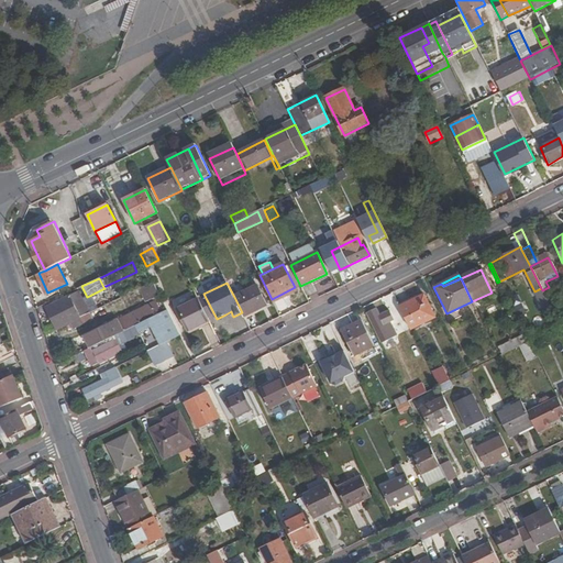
[(142,288),(145,302),(158,299),(155,285),(142,288)]
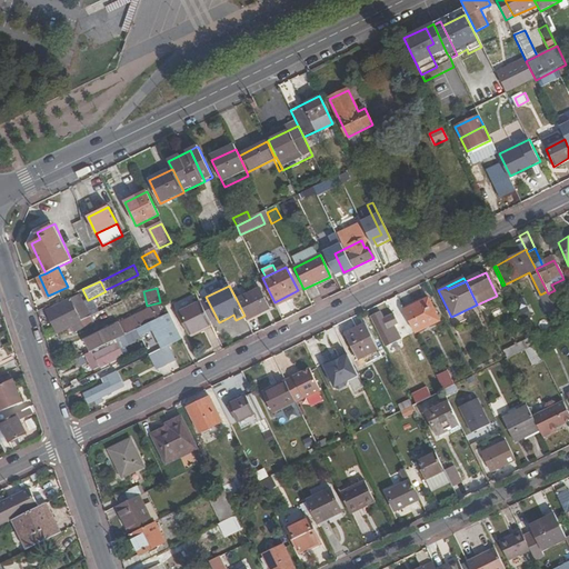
[(245,316),(247,320),(270,309),(260,289),(237,300),(245,316)]
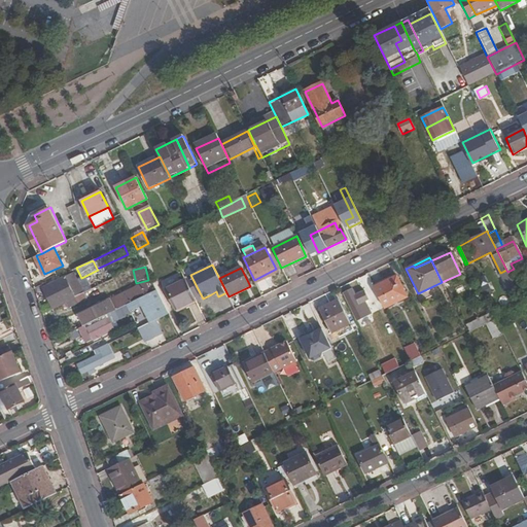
[(43,289),(54,310),(67,304),(82,296),(81,293),(84,292),(75,274),(43,289)]
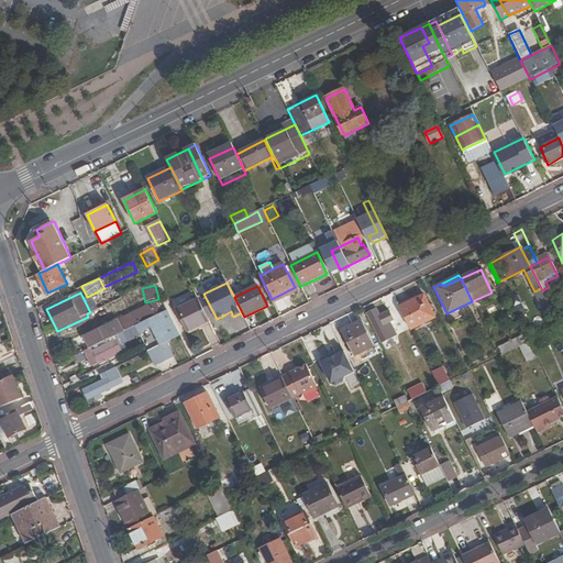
[(400,311),(409,329),(432,318),(421,296),(398,307),(400,311)]
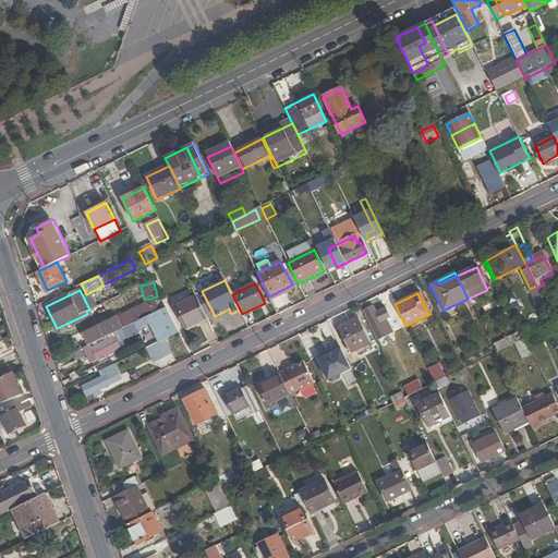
[(185,329),(208,318),(196,296),(174,307),(185,329)]
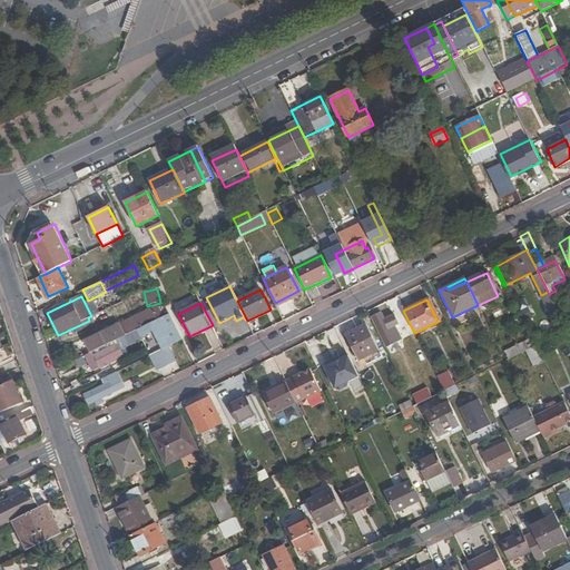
[(403,311),(401,305),(395,308),(401,318),(405,315),(403,311)]
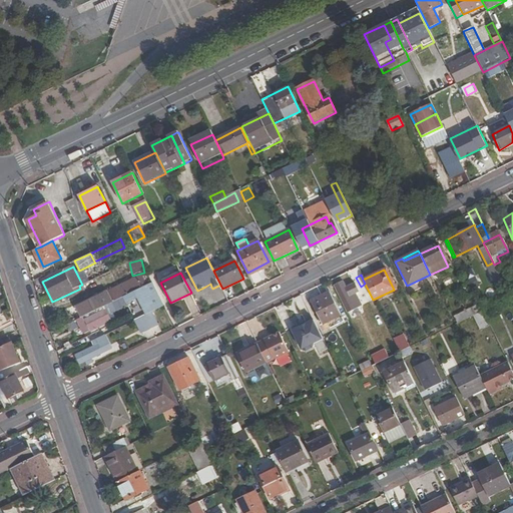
[(135,291),(143,287),(138,277),(87,303),(92,313),(104,307),(135,291)]
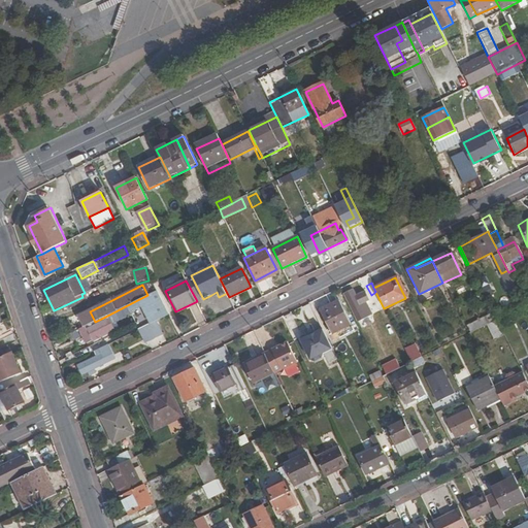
[(353,290),(345,293),(360,324),(368,320),(361,304),(370,300),(366,292),(356,297),(353,290)]
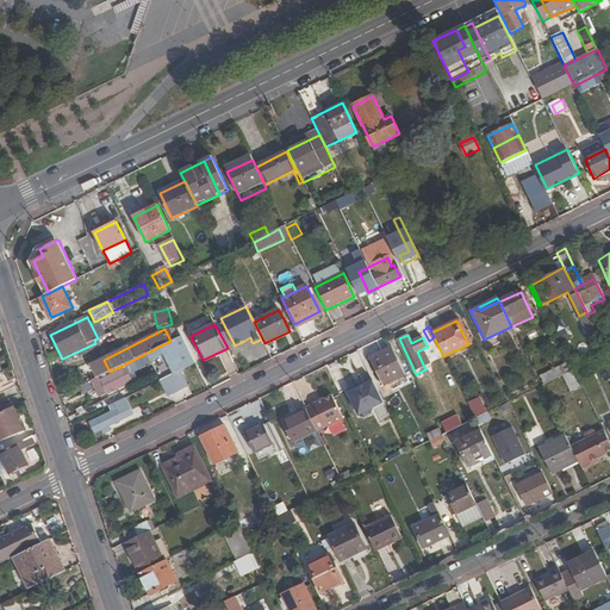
[(181,371),(195,363),(181,336),(170,341),(161,346),(174,373),(181,371)]
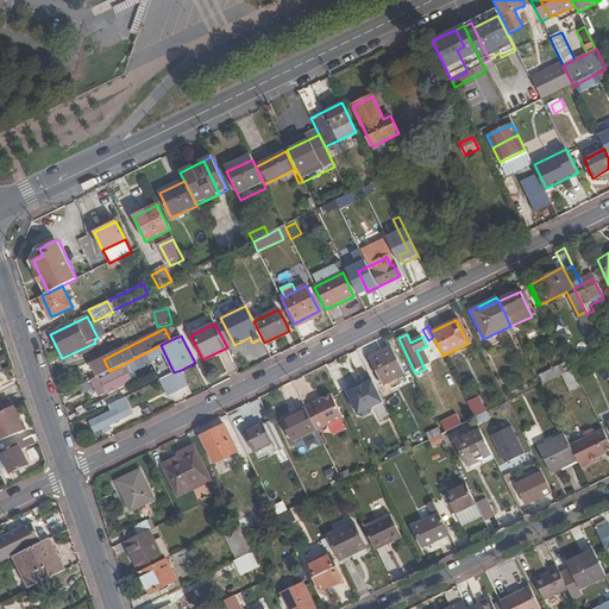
[(99,349),(95,343),(77,351),(81,358),(99,349)]
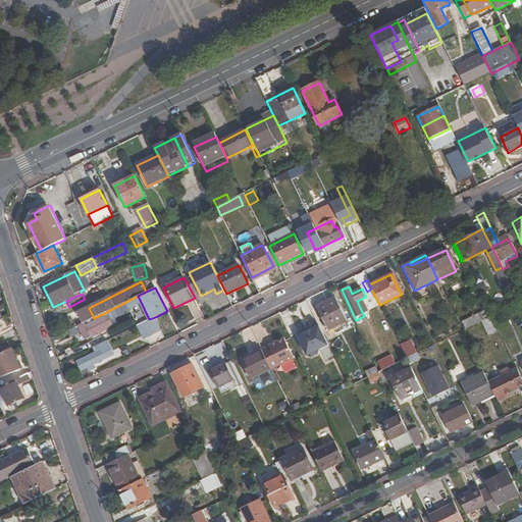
[(328,329),(347,320),(335,297),(316,306),(328,329)]
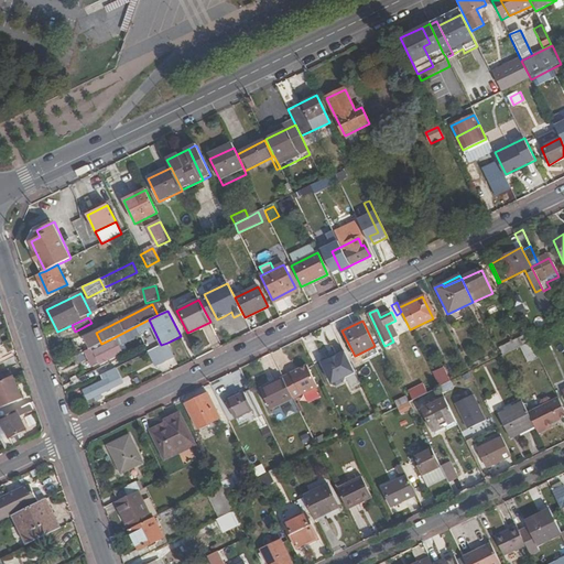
[(502,354),(529,339),(525,333),(521,335),(498,346),(502,354)]
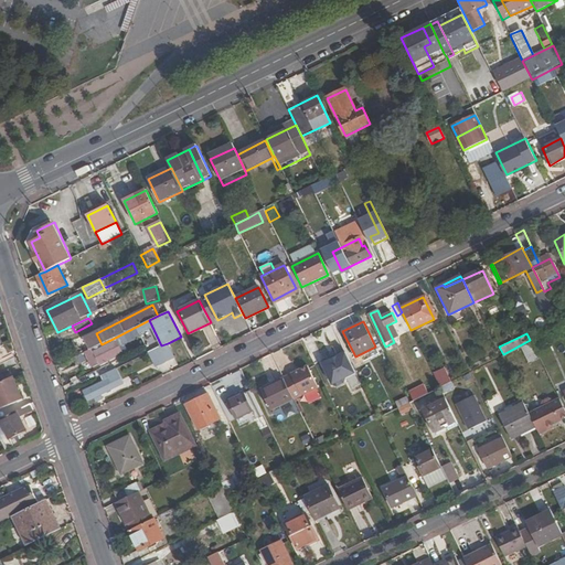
[(102,344),(73,358),(77,366),(89,360),(94,368),(123,353),(115,338),(102,344)]
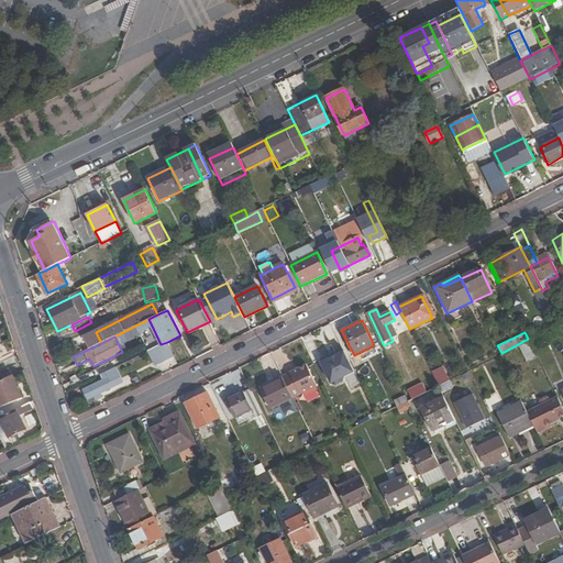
[(174,356),(167,342),(161,344),(147,351),(155,366),(174,356)]
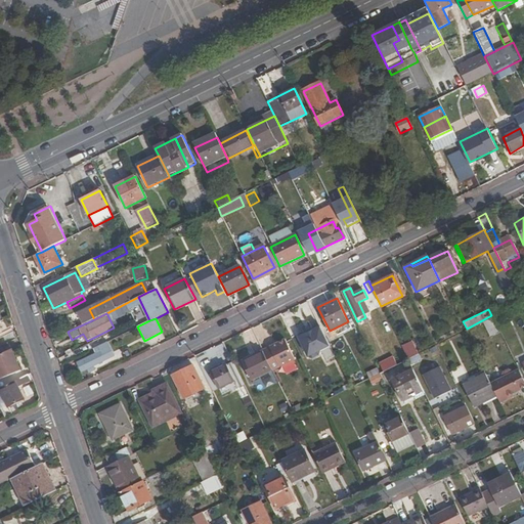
[(492,318),(484,321),(491,335),(498,331),(492,318)]
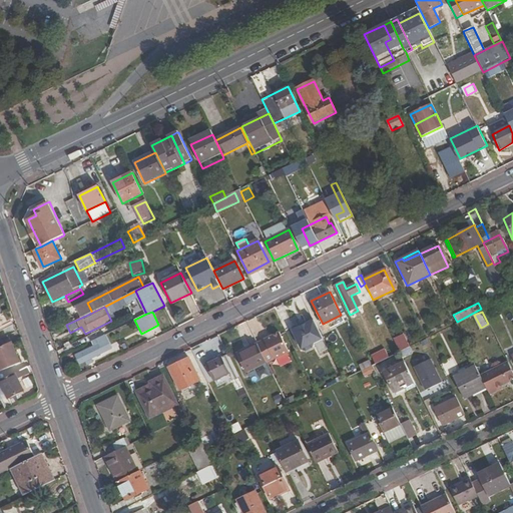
[(314,319),(293,329),(302,349),(324,339),(314,319)]
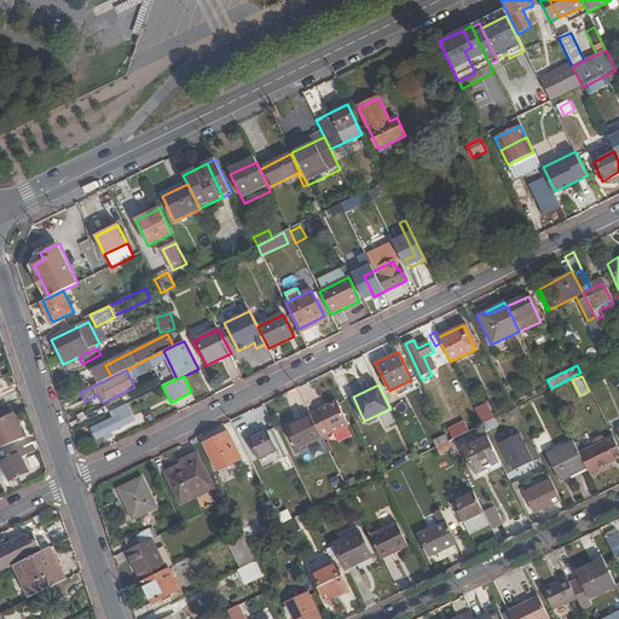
[(311,415),(322,438),(347,426),(335,401),(310,412),(311,415)]
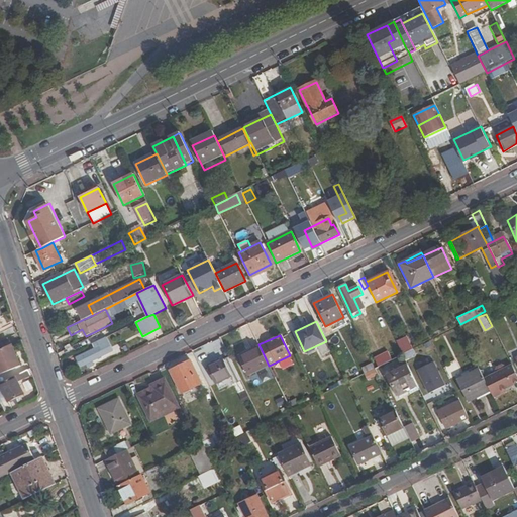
[(106,336),(97,341),(99,347),(104,356),(114,351),(106,336)]
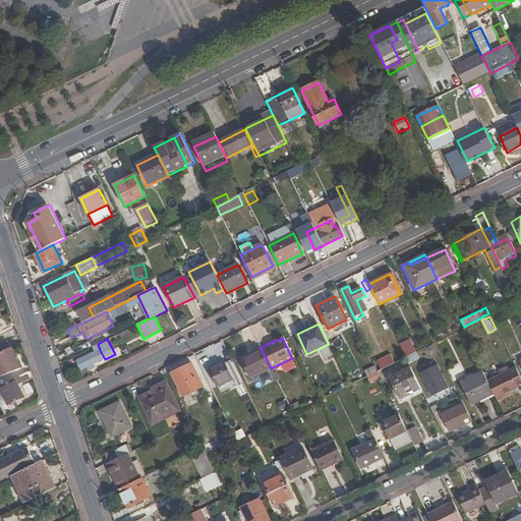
[(401,350),(405,358),(416,352),(412,345),(401,350)]
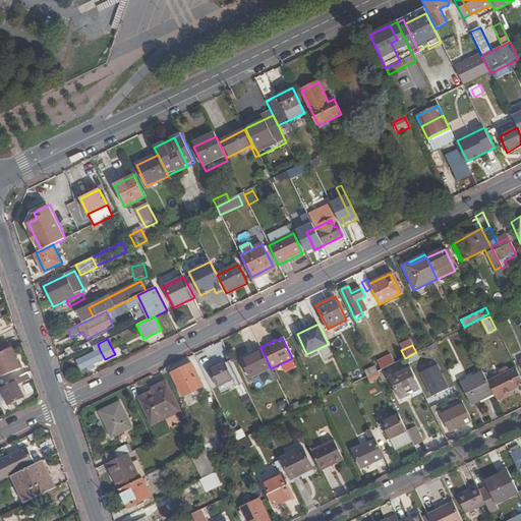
[(271,368),(262,349),(240,359),(249,379),(271,368)]
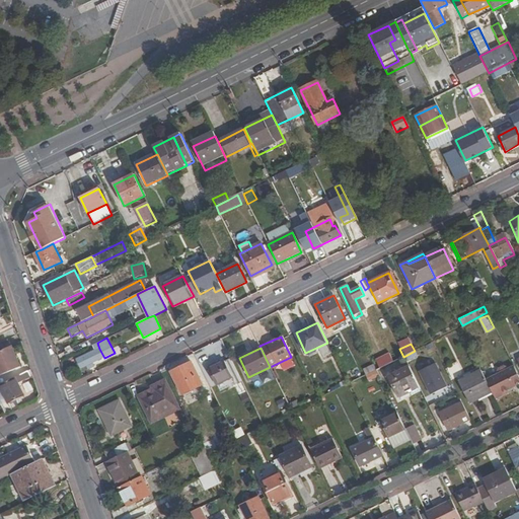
[(0,352),(0,376),(0,378),(22,367),(13,349),(4,353),(3,351),(0,352)]
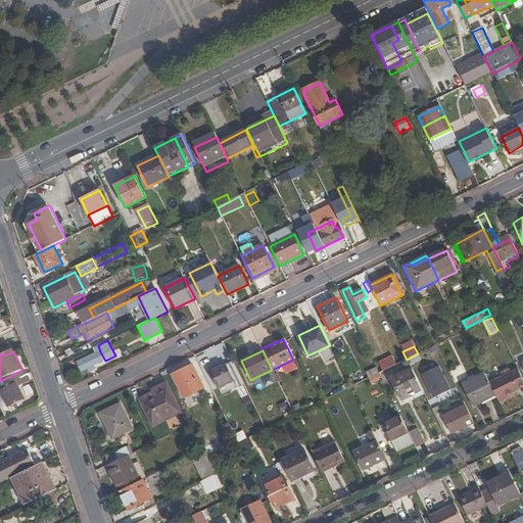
[(100,351),(96,353),(77,364),(82,372),(88,369),(90,373),(95,370),(93,366),(105,361),(100,351)]
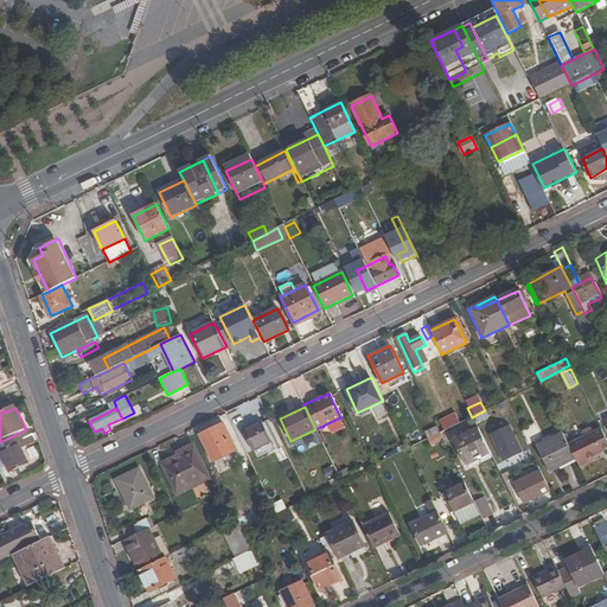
[(485,410),(472,417),(475,423),(489,417),(485,410)]
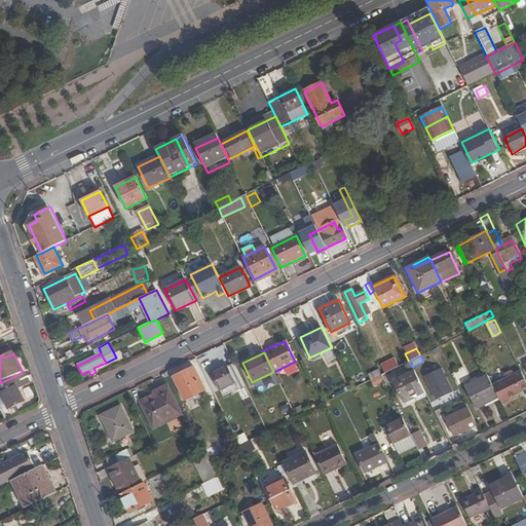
[(397,358),(382,364),(385,372),(401,366),(397,358)]
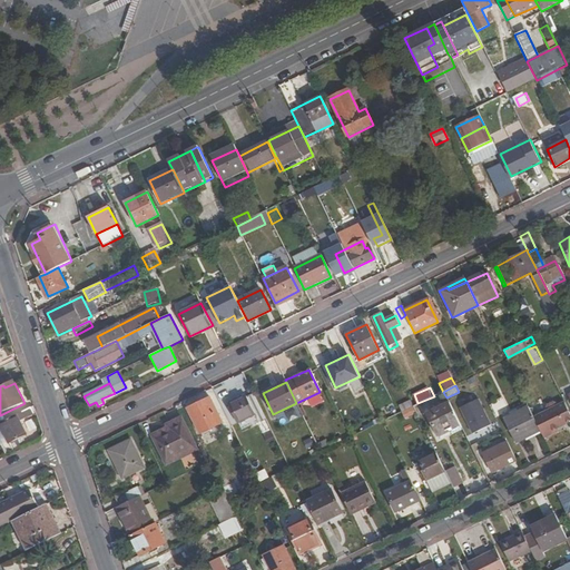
[(223,408),(235,433),(242,430),(238,423),(257,414),(261,422),(266,419),(255,394),(248,397),(247,395),(223,408)]
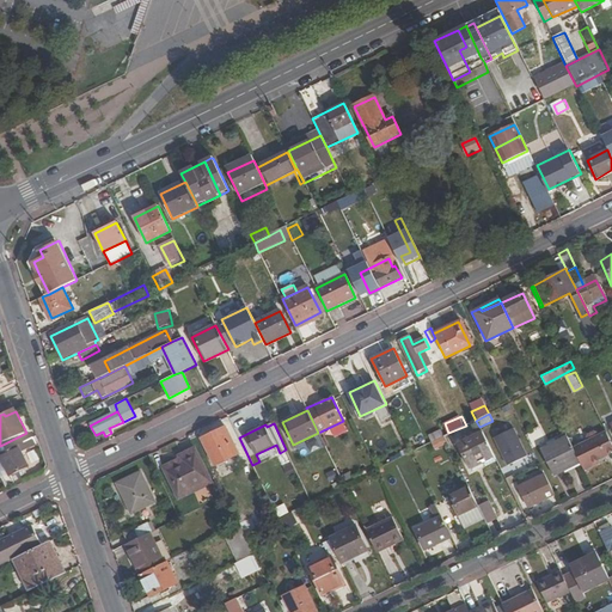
[(203,438),(215,464),(239,451),(227,426),(203,438)]
